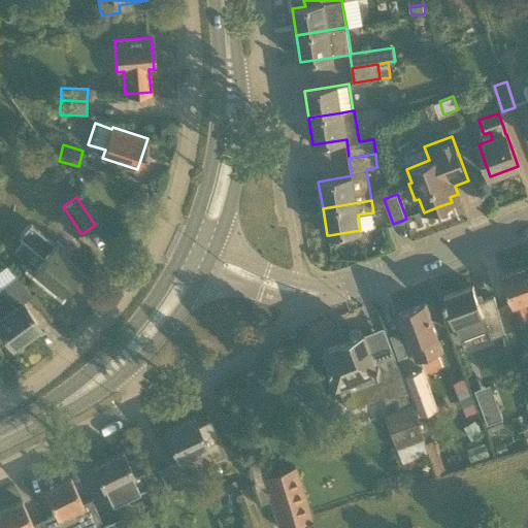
[(54,243),(30,223),(19,237),(23,240),(13,251),(34,267),(33,268),(62,292),(80,269),(64,256),(68,251),(56,241),(54,243)]
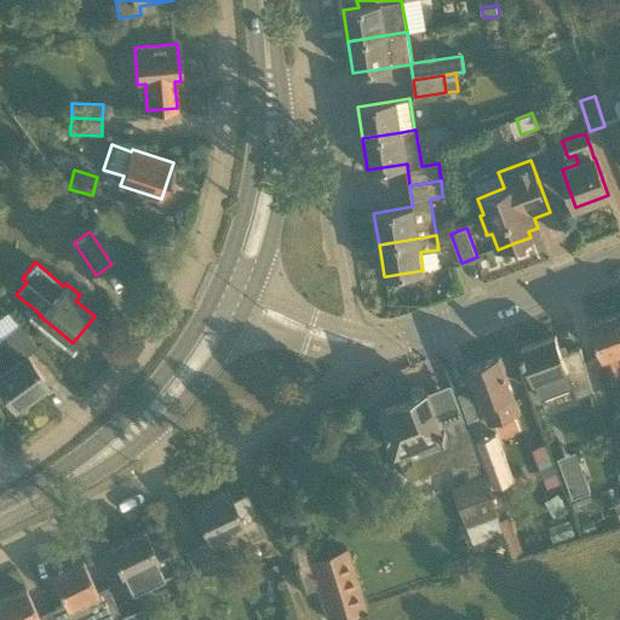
[(0,385),(15,407),(47,384),(27,355),(38,346),(21,325),(10,310),(0,317),(0,385)]
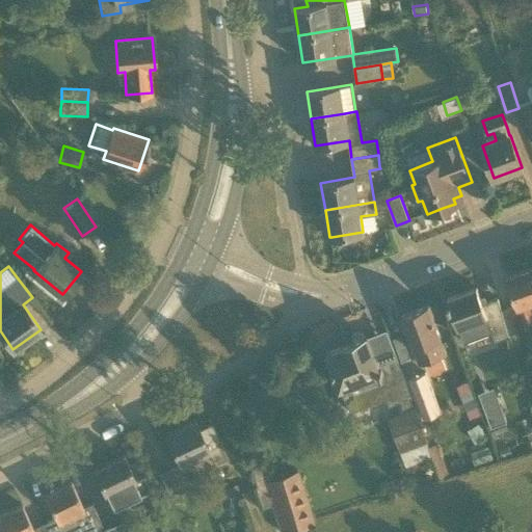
[(502,310),(509,335),(526,329),(524,323),(531,319),(531,313),(528,303),(531,301),(531,266),(506,276),(516,304),(502,310)]
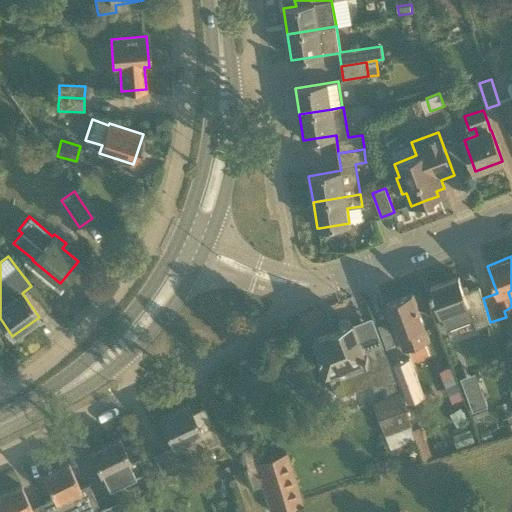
[(465,292),(459,276),(448,281),(431,287),(432,292),(431,292),(432,298),(434,297),(440,316),(469,305),(477,328),(490,322),(483,298),(480,286),(465,292)]
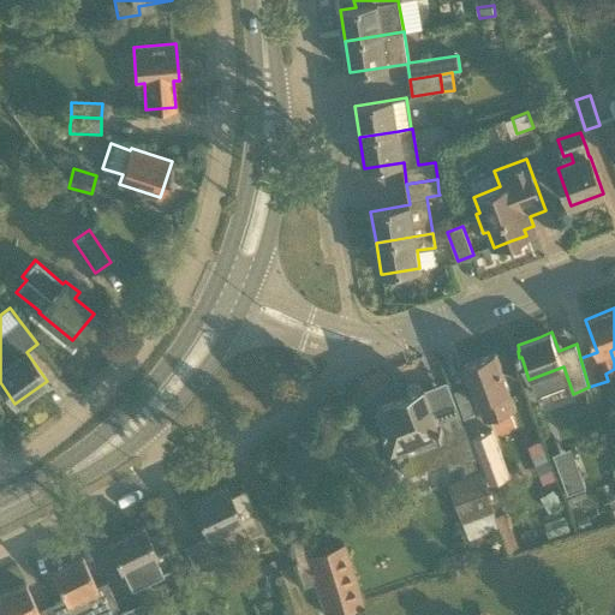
[(515,410),(509,392),(495,353),(464,364),(478,402),(485,421),(515,410)]
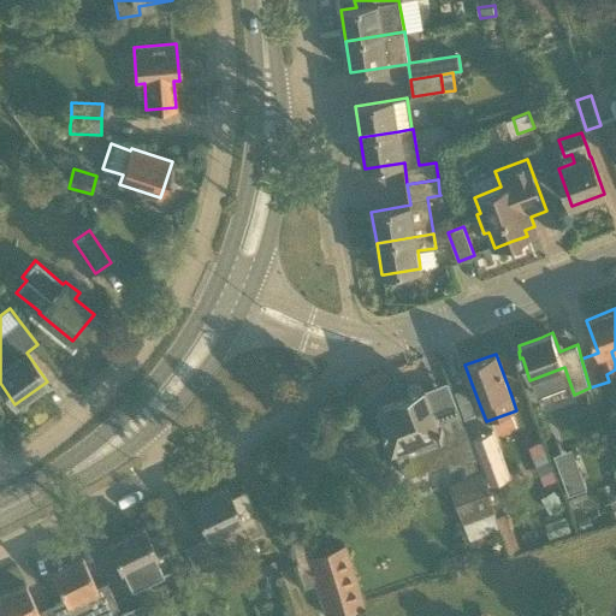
[(424,389),(416,383),(408,386),(407,396),(397,400),(397,401),(378,408),(394,449),(396,449),(406,475),(449,460),(452,467),(462,463),(477,458),(475,451),(466,426),(457,404),(434,413),(426,389),(424,389)]
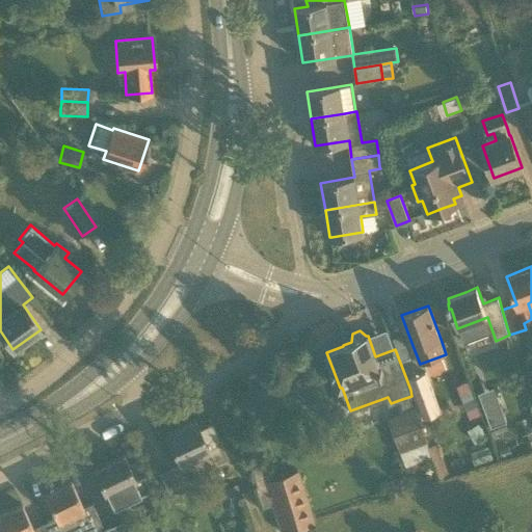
[(290,366),(309,362),(306,349),(286,354),(290,366)]
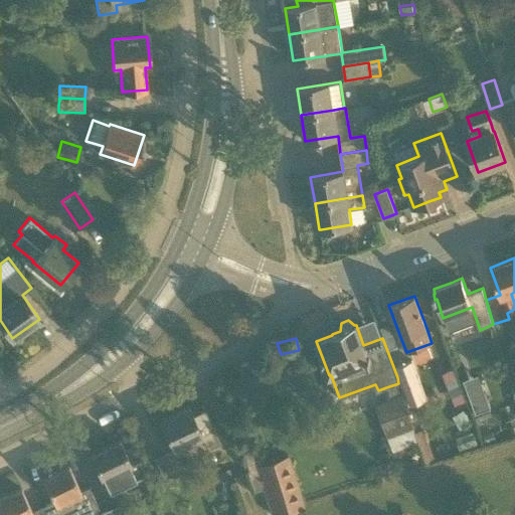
[(397,377),(407,373),(407,371),(400,352),(389,356),(397,377)]
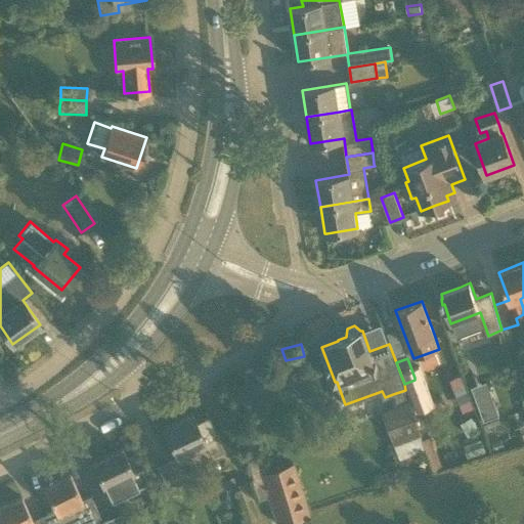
[(446,401),(440,384),(420,392),(426,409),(446,401)]
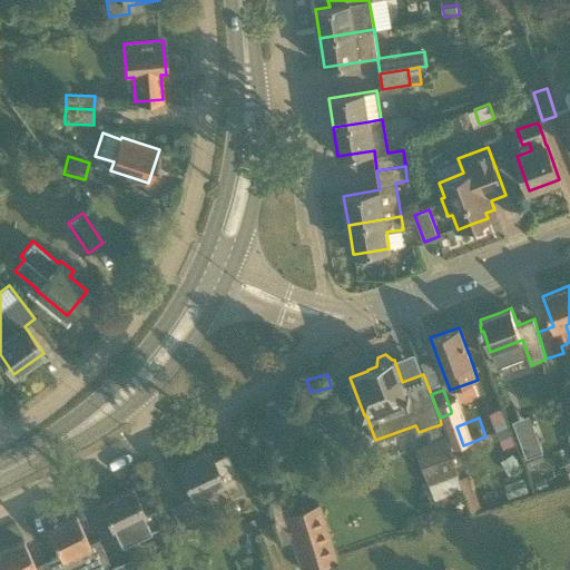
[(536,431),(519,438),(527,458),(543,451),(536,431)]
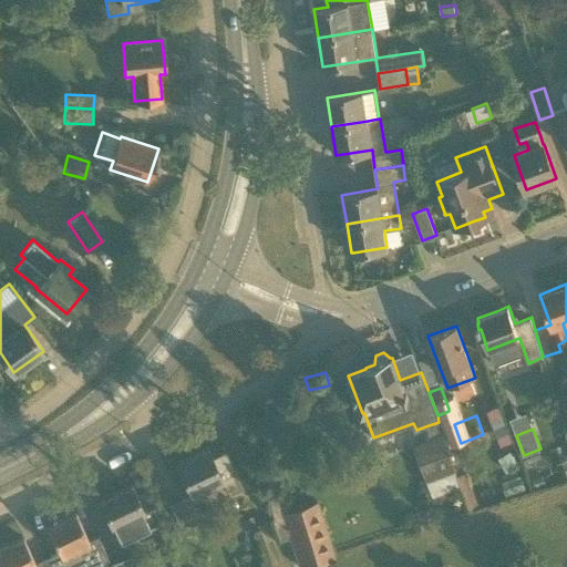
[(439,476),(455,471),(443,433),(430,437),(426,439),(439,476)]
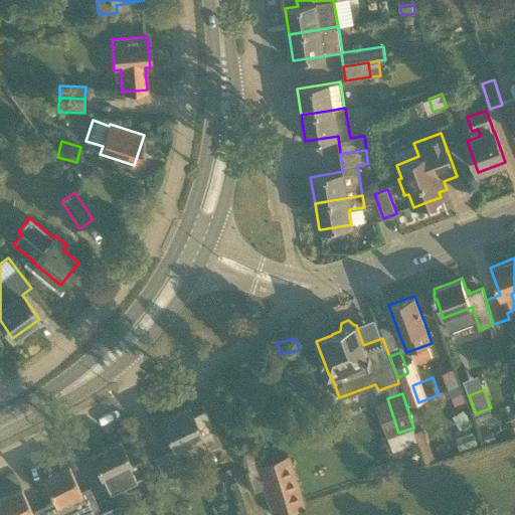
[(372,404),(379,423),(393,418),(386,399),(372,404)]
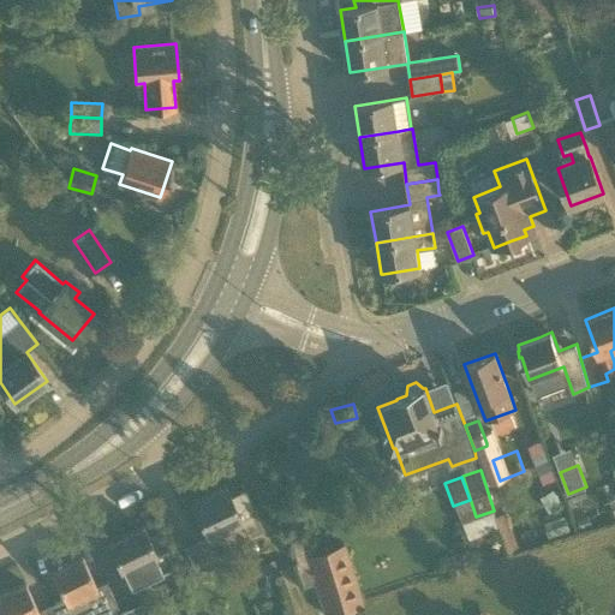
[(230,496),(225,487),(192,502),(208,536),(240,520),(248,537),(263,530),(244,489),(230,496)]
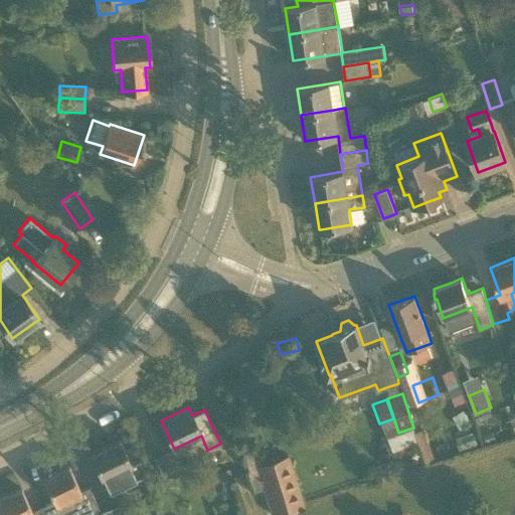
[(464,409),(453,415),(461,430),(472,422),(464,409)]
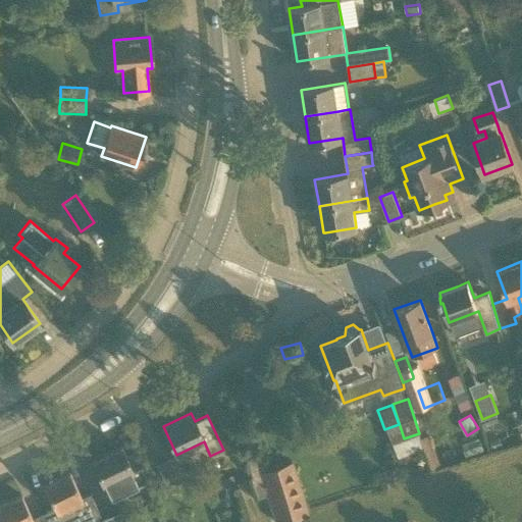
[(121,447),(92,461),(110,499),(147,481),(140,466),(133,470),(121,447)]
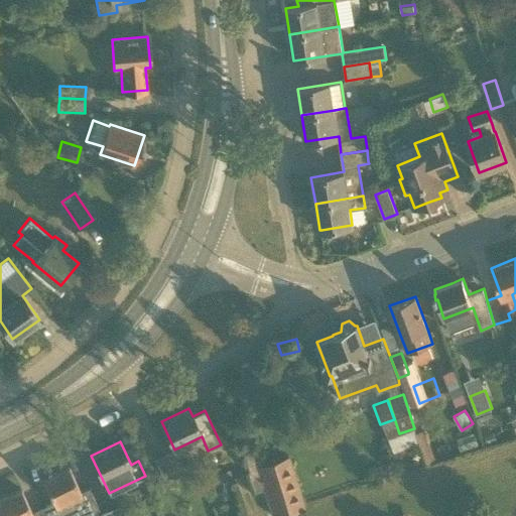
[(163,479),(183,469),(174,448),(154,459),(163,479)]
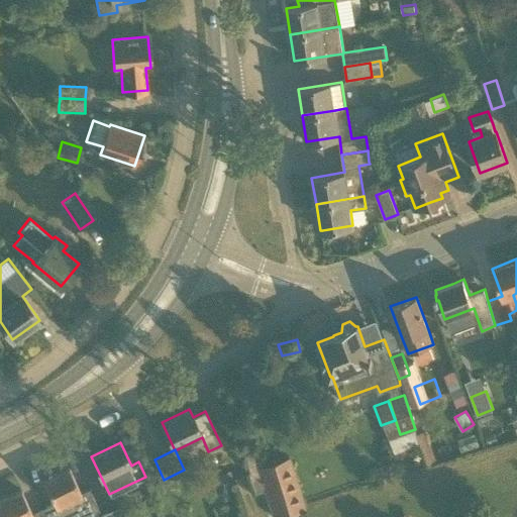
[(290,457),(259,467),(266,490),(273,516),(277,516),(305,509),(290,457)]
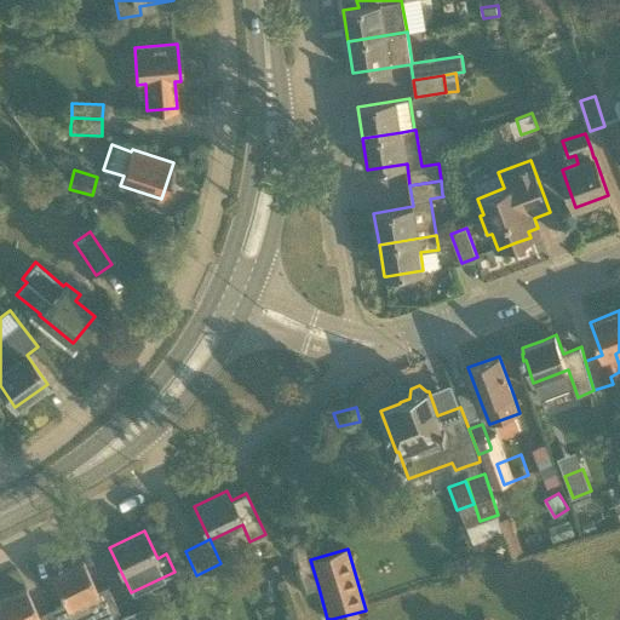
[(97,591),(82,561),(52,575),(65,603),(52,609),(57,619),(107,619),(120,614),(107,586),(97,591)]
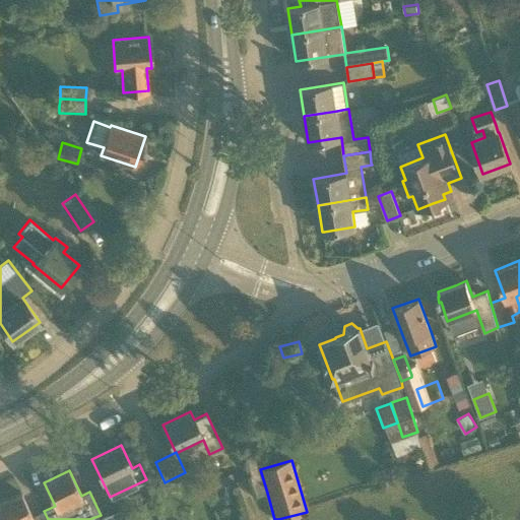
[(238,498),(231,473),(212,478),(219,504),(220,504),(238,498)]
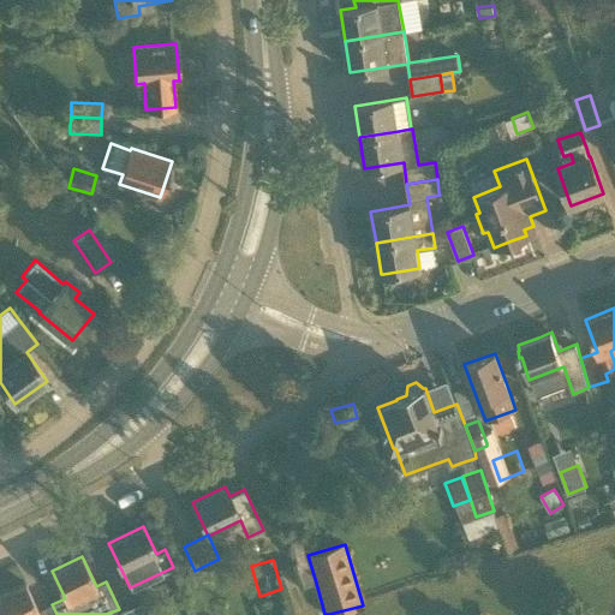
[(39,611),(25,584),(0,595),(0,609),(3,614),(57,614),(52,604),(39,611)]
